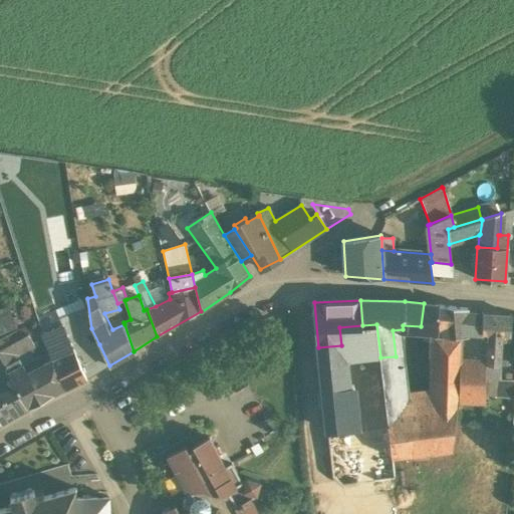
[(439,306),(424,303),(421,326),(439,328),(439,306)]
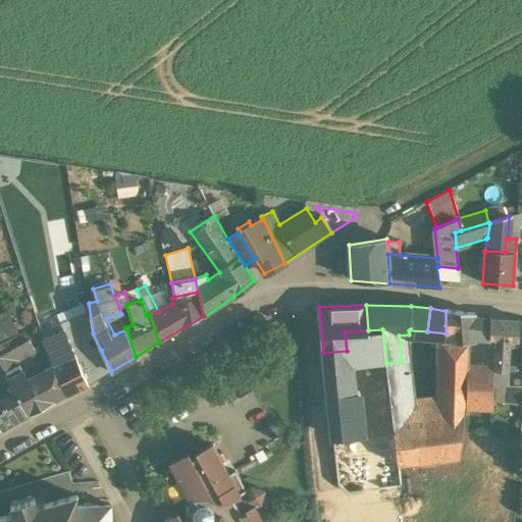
[(474,314),(446,311),(446,333),(448,333),(449,342),(468,342),(474,342),(474,338),(474,314)]
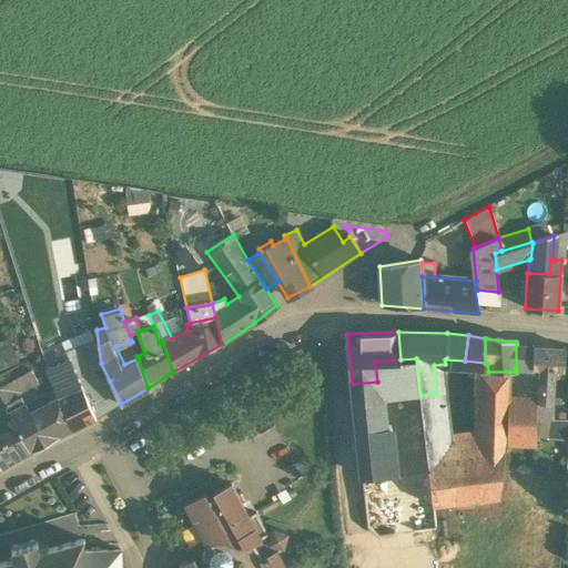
[(0,384),(26,372),(21,362),(19,364),(12,345),(0,350),(0,384)]
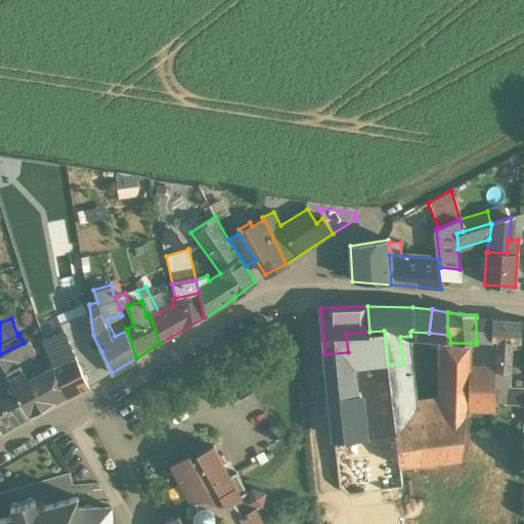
[(521,321),(492,319),(492,340),(497,340),(521,341),(521,321)]
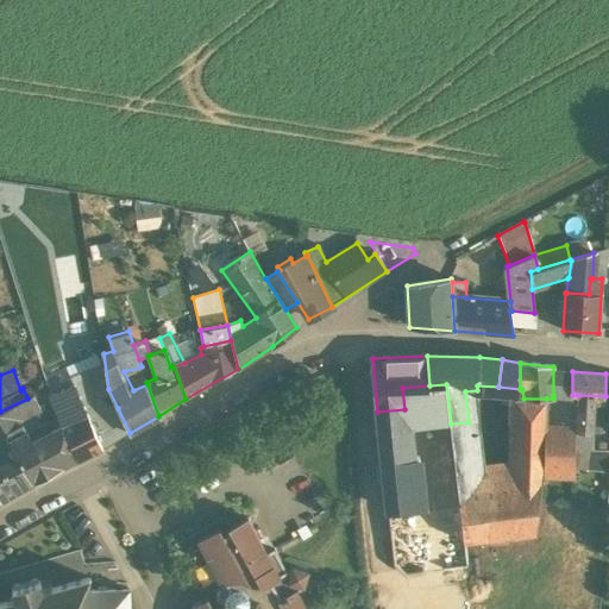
[(48,394),(61,425),(87,413),(89,412),(77,382),(48,394)]
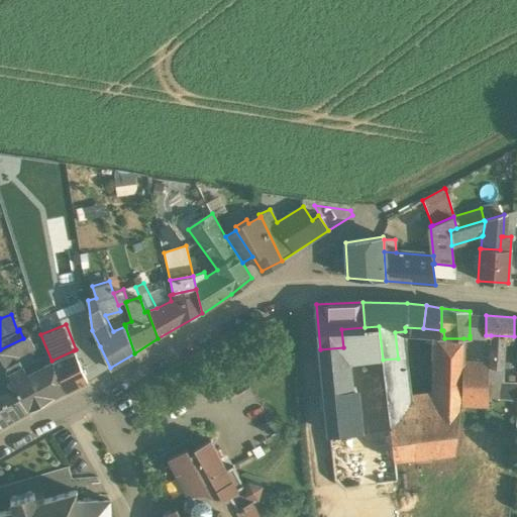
[(379,326),(365,327),(341,329),(343,347),(345,347),(346,355),(369,353),(370,360),(383,359),(379,326)]
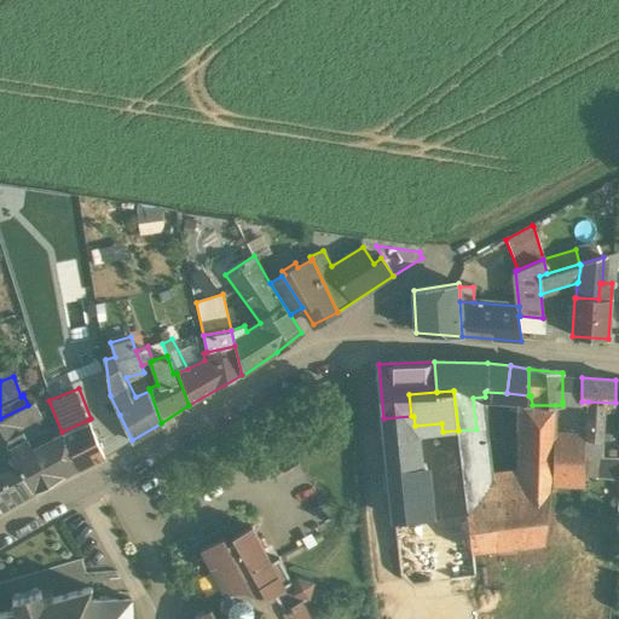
[(0,429),(9,447),(27,438),(22,429),(35,422),(42,417),(35,401),(28,405),(0,418),(0,429)]
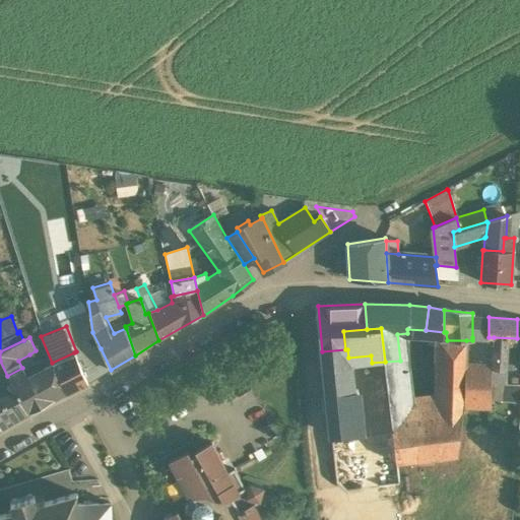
[(466,340),(465,362),(492,363),(494,337),(489,337),(472,337),(472,340),(466,340)]
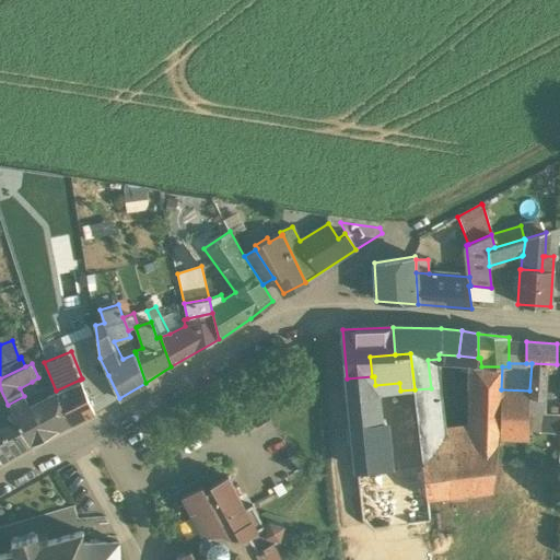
[(532,363),(529,391),(529,397),(547,398),(548,372),(557,373),(557,364),(532,363)]
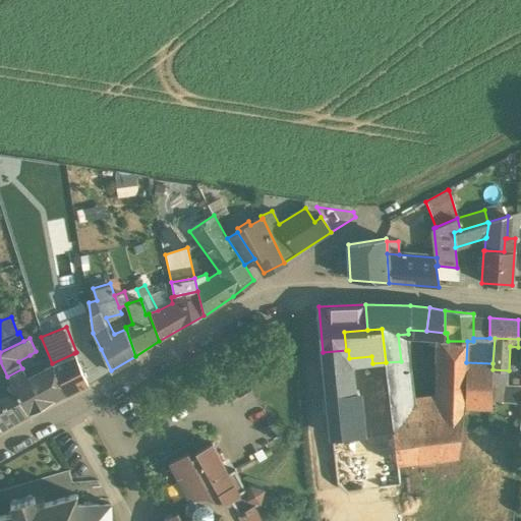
[(437,405),(465,403),(466,362),(467,341),(448,341),(444,342),(436,341),(437,405)]
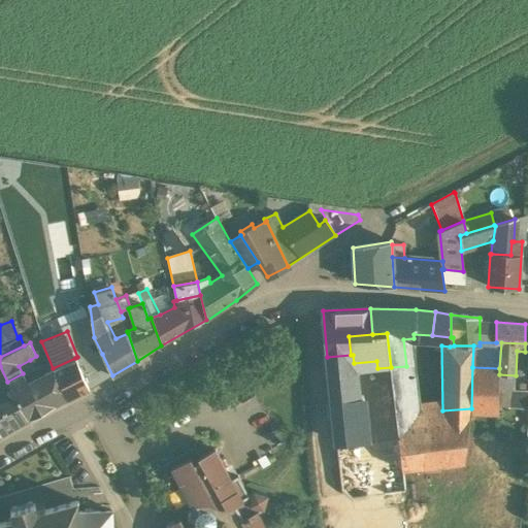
[(89,389),(112,375),(102,354),(85,362),(83,357),(78,359),(77,357),(75,358),(89,389)]
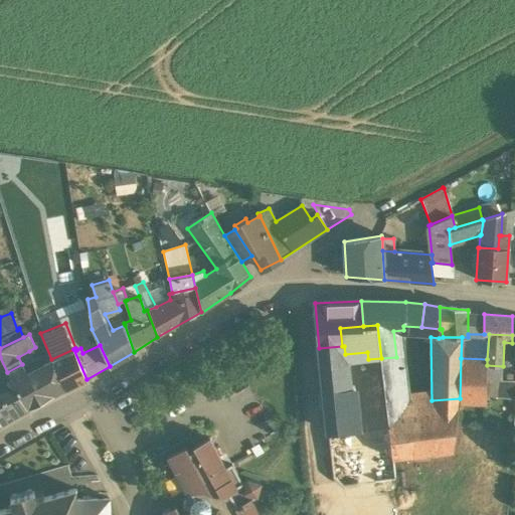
[(344,346),(342,346),(319,348),(333,478),(334,479),(343,487),(375,484),(377,496),(398,493),(396,478),(395,478),(393,460),(388,419),(355,423),(345,354),(344,346)]
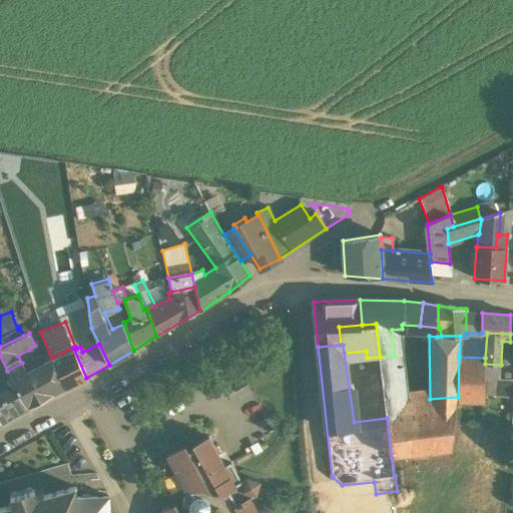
[(87,380),(86,378),(73,348),(51,358),(64,389),(65,391),(87,380)]
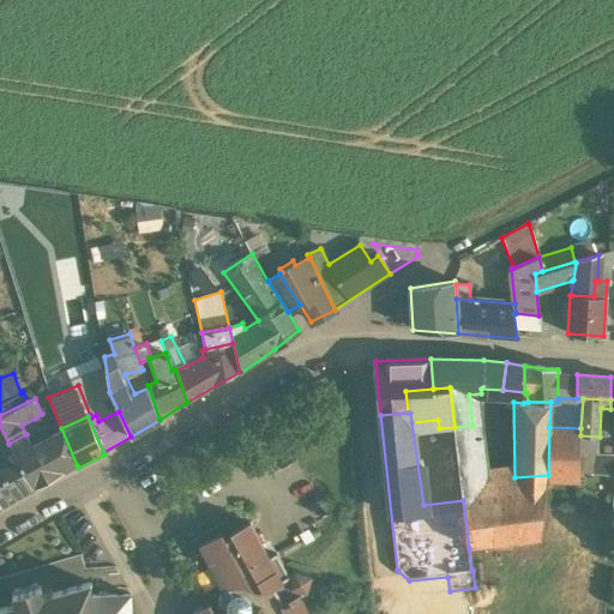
[(26,434),(32,443),(46,437),(35,419),(22,426),(26,434)]
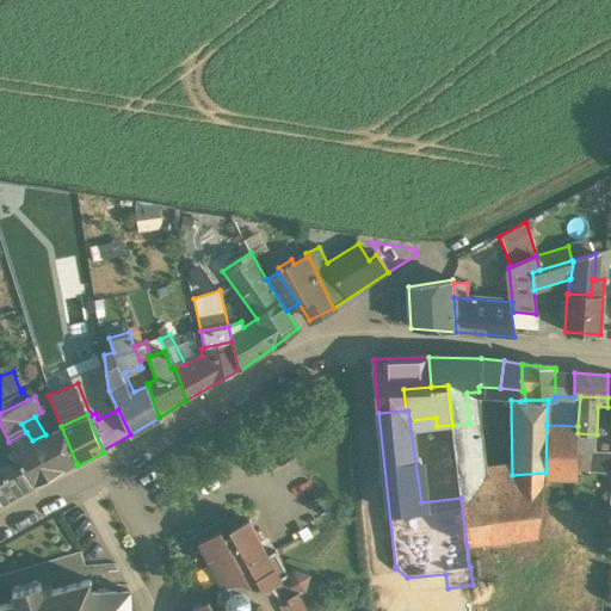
[(470,424),(452,425),(458,479),(476,477),(470,424)]
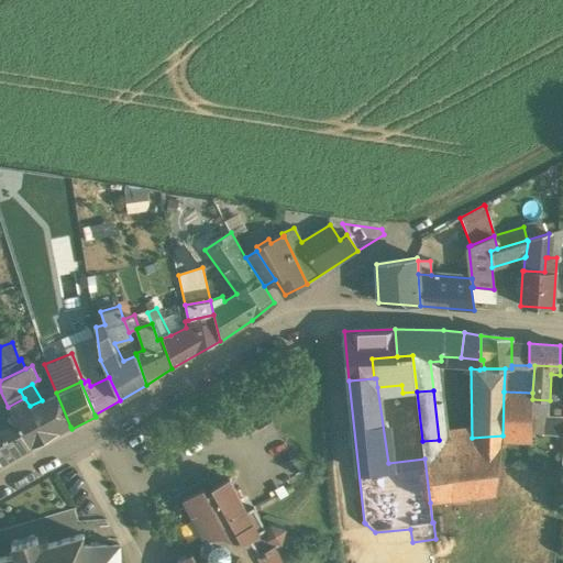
[(503,438),(501,441),(531,443),(532,399),(532,393),(504,392),(503,435),(503,438)]
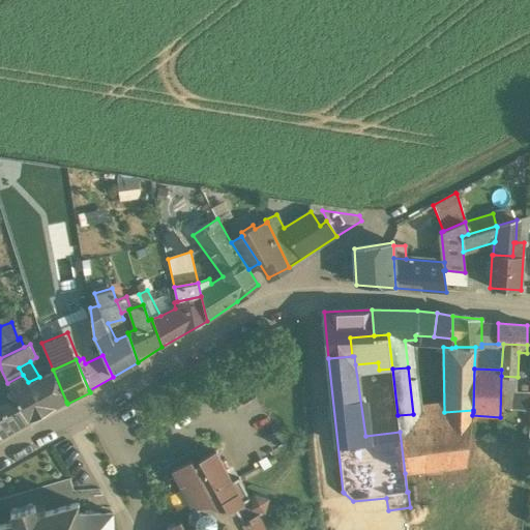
[(66,402),(53,370),(39,377),(28,382),(23,375),(7,383),(29,421),(66,402)]
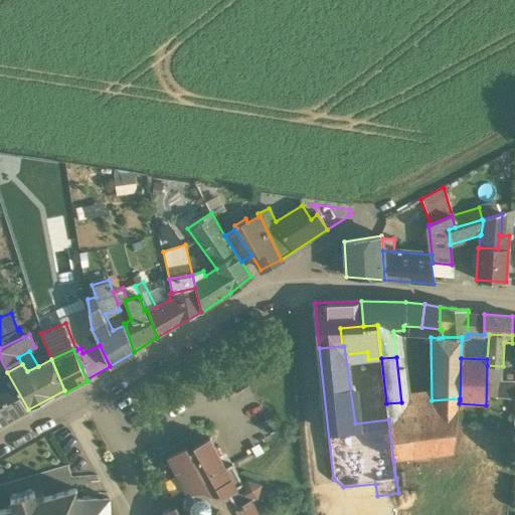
[(28,409),(7,372),(0,375),(0,422),(1,424),(28,409)]
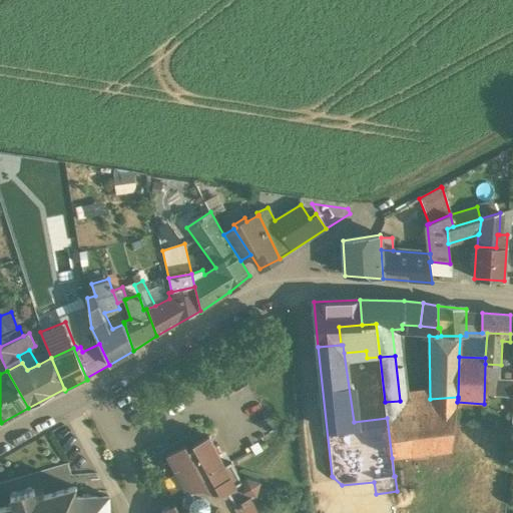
[(400,401),(385,402),(387,418),(392,458),(451,451),(457,402),(458,399),(458,397),(430,399),(400,401)]
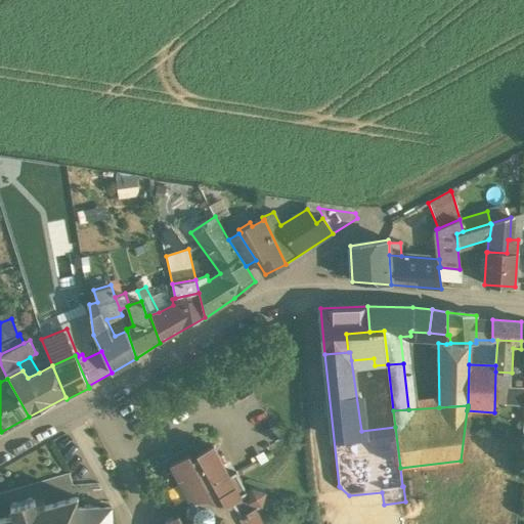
[(264,523),(256,509),(261,506),(265,492),(252,488),(247,491),(235,473),(229,476),(212,446),(197,454),(199,457),(176,470),(193,500),(190,501),(186,508),(184,515),(185,522),(185,523),(182,523),(178,515),(167,521),(166,523),(264,523)]
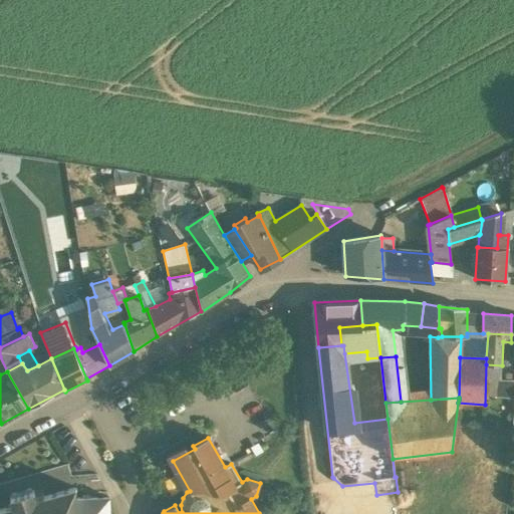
[(75,488),(36,499),(33,491),(31,491),(30,489),(12,494),(12,497),(10,497),(13,506),(0,509),(0,513),(75,513),(75,499),(75,488)]
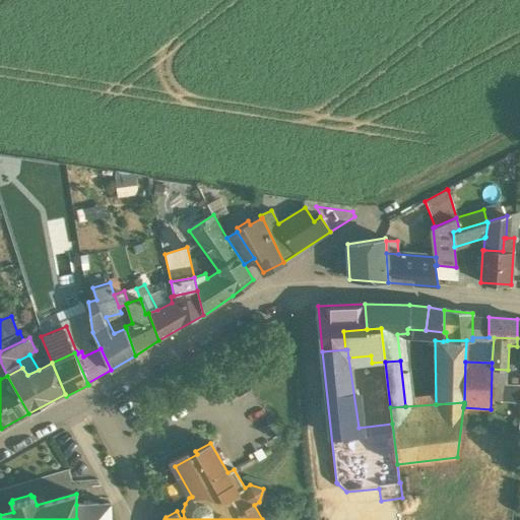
[(111,519),(111,504),(80,505),(76,505),(76,519),(111,519)]
